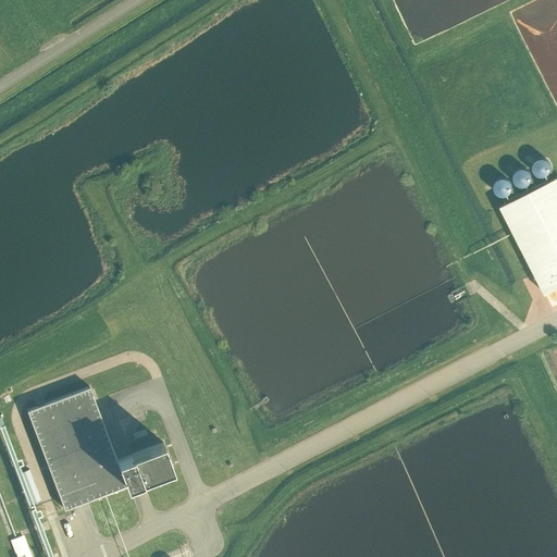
[(523,176),(516,166),(505,174),(512,185),(523,176)]
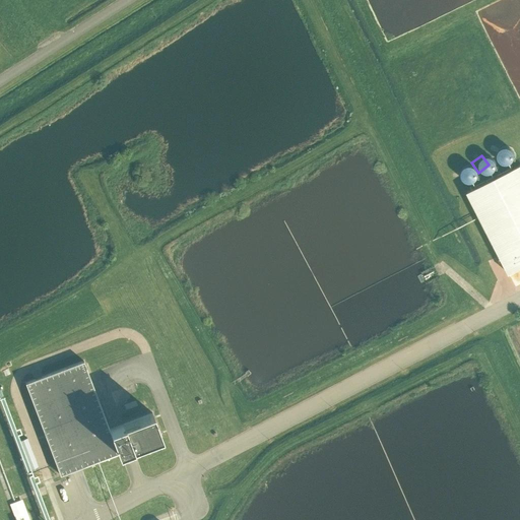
[(472,173),(460,164),(453,175),(465,183),(472,173)]
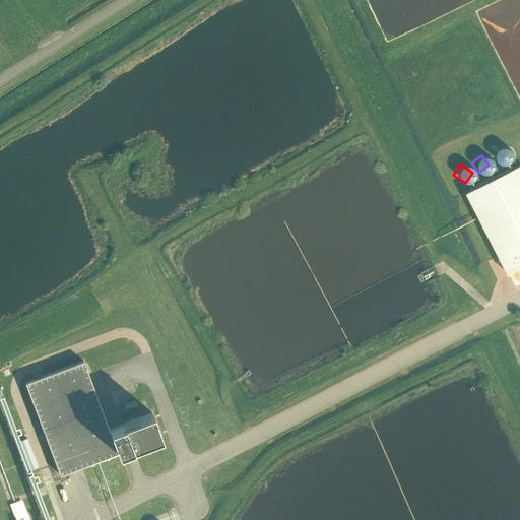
[(465,193),(507,275),(519,267),(519,166),(465,193)]
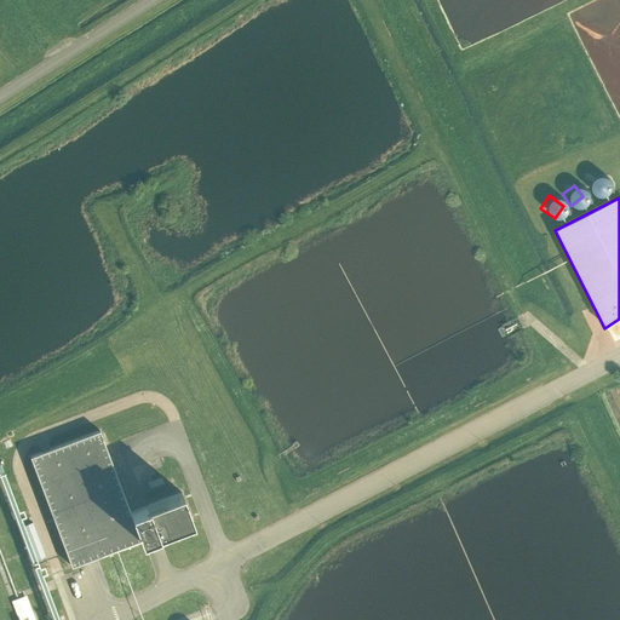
[(70,568),(190,522),(179,493),(128,514),(97,431),(28,458),(70,568)]
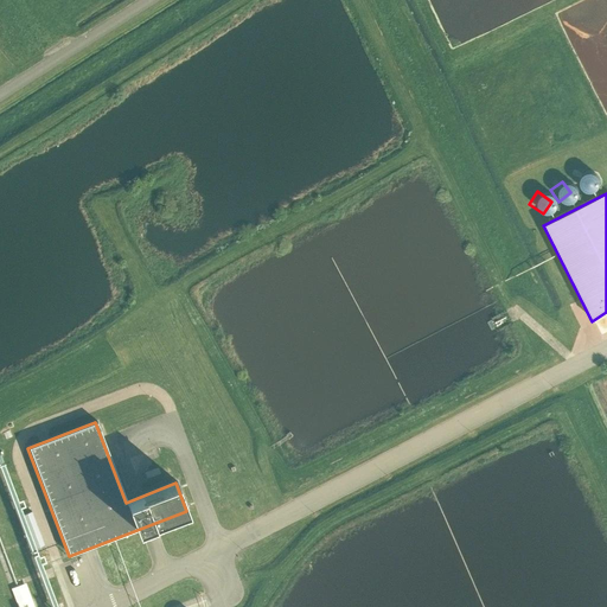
[(45,543),(32,510),(20,515),(33,548),(45,543)]
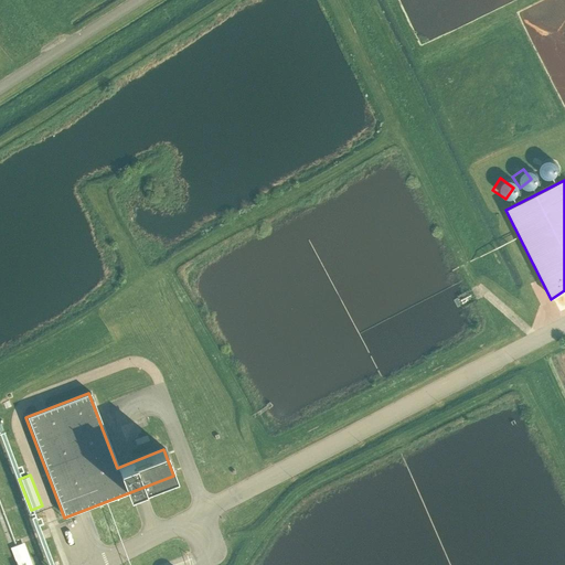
[(30,564),(22,542),(10,545),(17,564),(30,564)]
